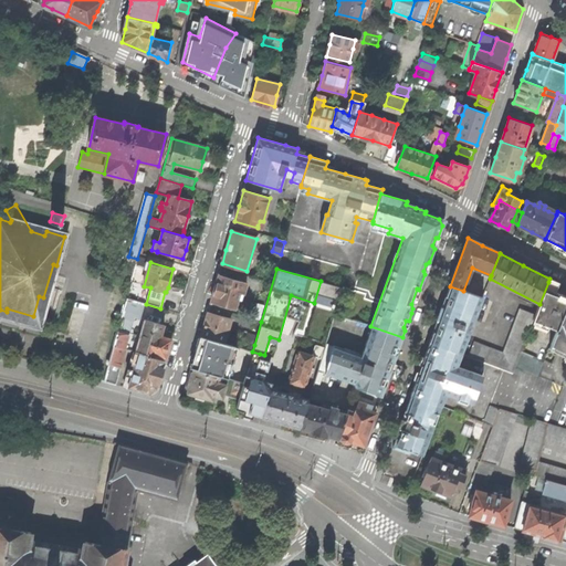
[(211,303),(234,310),(238,299),(242,300),(247,283),(219,275),(215,290),(211,303)]
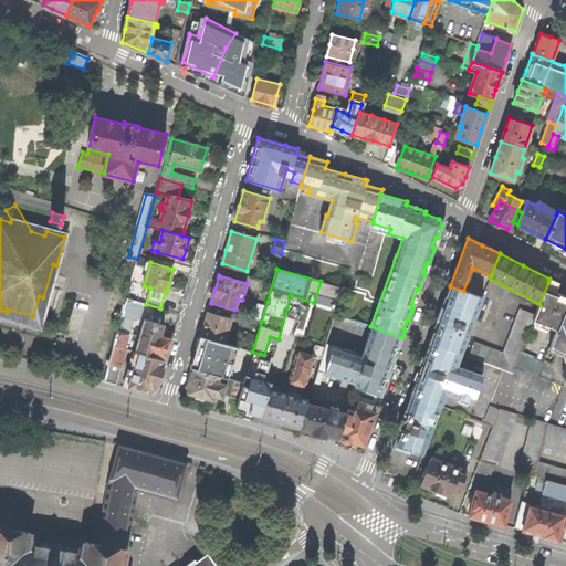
[(558,286),(548,282),(540,304),(535,314),(533,321),(557,331),(564,313),(565,306),(565,296),(558,294),(555,293),(558,286)]
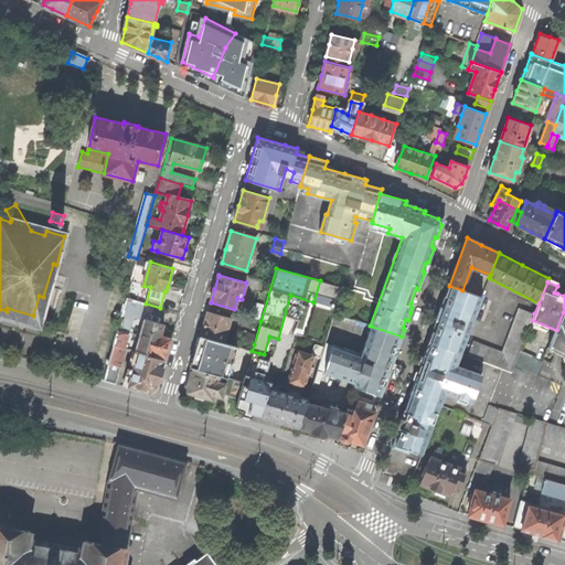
[(130,286),(127,298),(135,300),(139,286),(130,283),(130,286)]
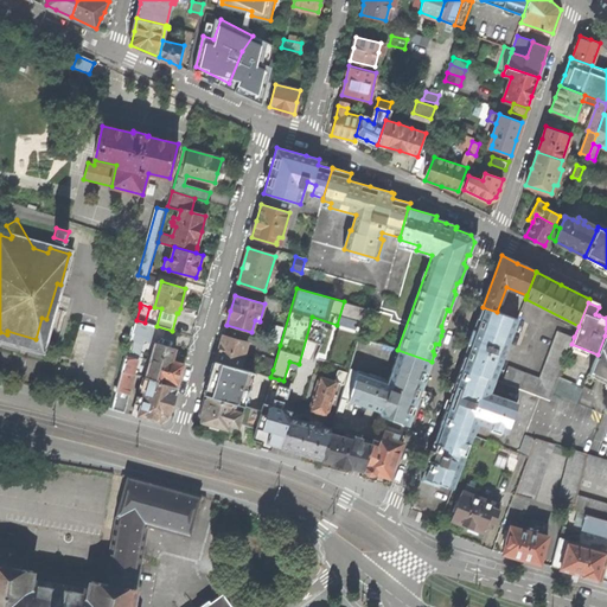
[(453,489),(472,439),(478,421),(490,393),(517,319),(497,312),(483,307),(480,315),(481,319),(478,331),(474,332),(472,338),(471,343),(472,346),(468,357),(465,358),(461,369),(464,370),(461,377),(458,376),(454,387),(457,390),(454,397),(452,403),(451,404),(447,406),(436,438),(438,440),(438,441),(435,449),(432,452),(430,454),(429,458),(430,459),(430,461),(427,470),(426,471),(425,471),(421,479),(438,486),(439,483),(453,489)]
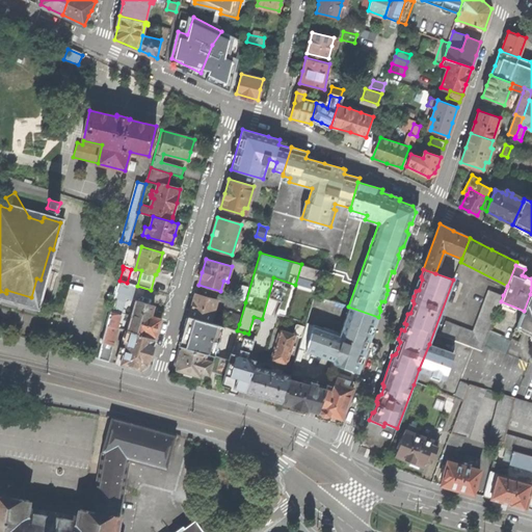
[(120,281),(107,325),(114,327),(120,312),(121,312),(125,297),(131,299),(135,285),(127,283),(120,281)]
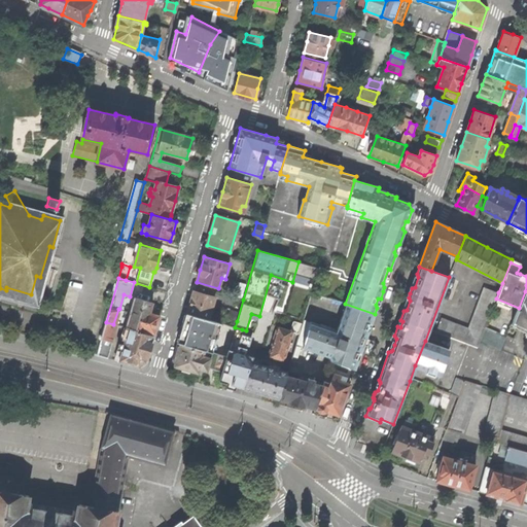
[(236,295),(243,297),(247,284),(240,282),(236,295)]
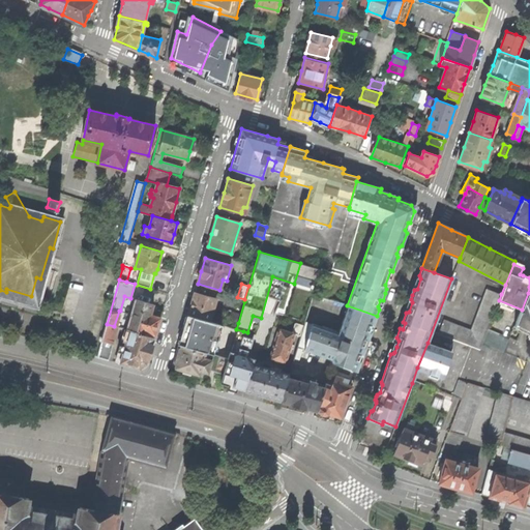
[(488,331),(499,300),(501,294),(486,289),(470,329),(443,319),(438,333),(480,349),(482,344),(488,331)]
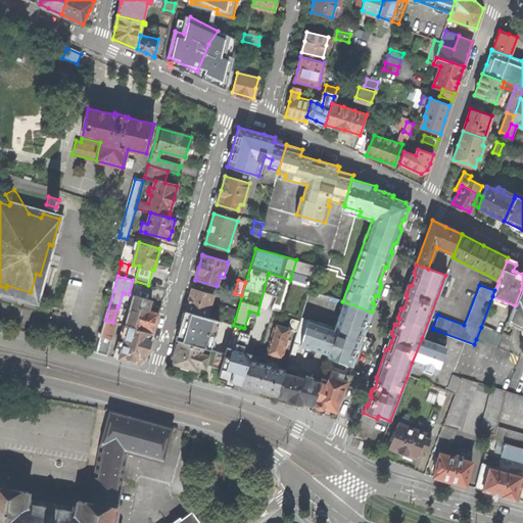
[(189,300),(186,311),(207,317),(214,295),(192,288),(189,300)]
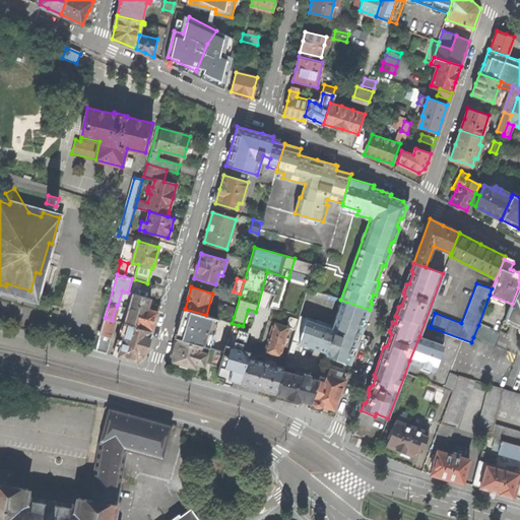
[(519,287),(518,287),(512,304),(506,317),(519,323),(519,325),(519,328),(519,327),(519,287)]
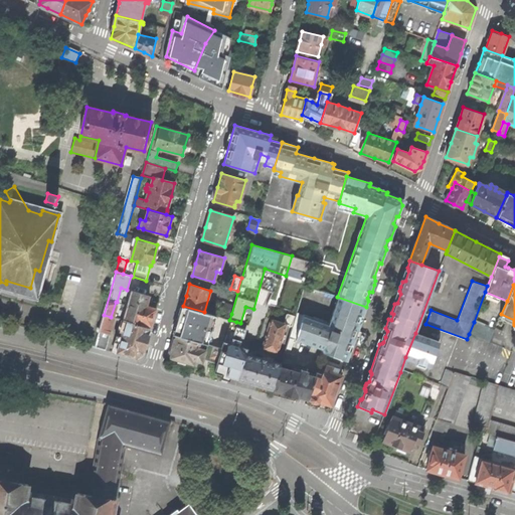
[(357,334),(366,307),(337,297),(304,288),(295,316),(292,326),(289,337),(321,347),(324,351),(347,360),(357,334)]
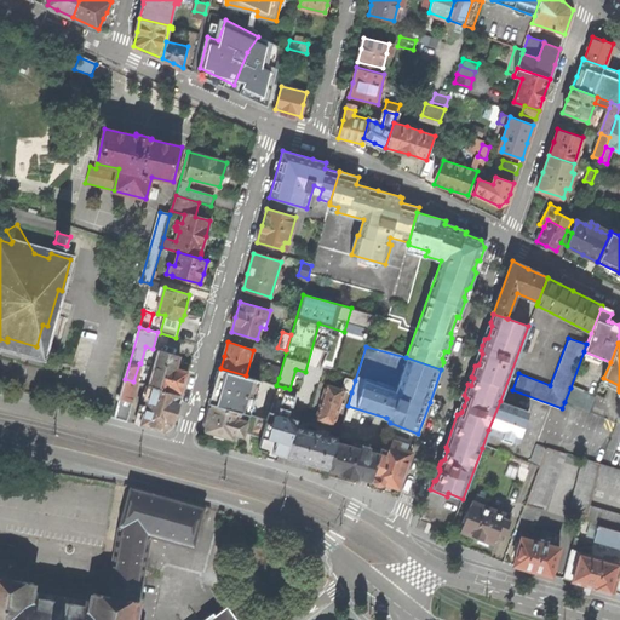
[(149,385),(151,386),(181,395),(185,379),(188,371),(181,369),(182,365),(178,363),(179,356),(159,350),(149,385)]
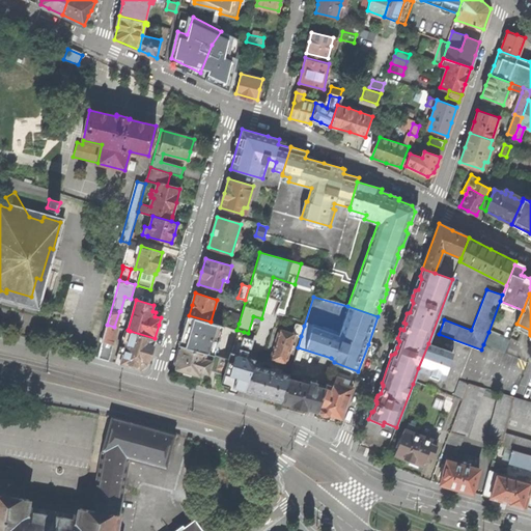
[(232,312),(229,311),(226,320),(239,324),(245,302),(236,300),(232,312)]
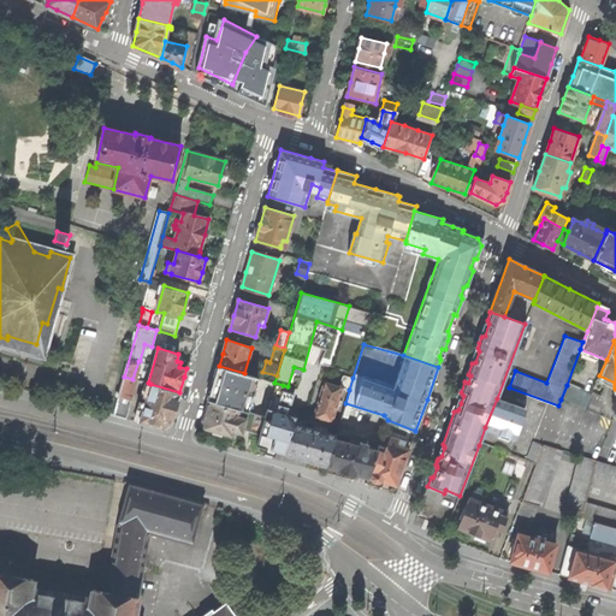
[(213,385),(208,400),(238,408),(247,412),(256,377),(244,373),(219,366),(213,385)]
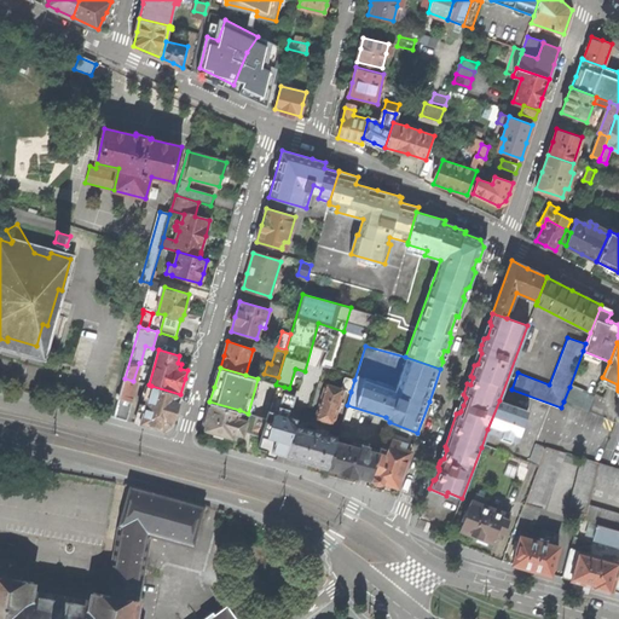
[(316,417),(333,423),(343,389),(351,392),(354,380),(345,376),(341,388),(327,383),(316,417)]
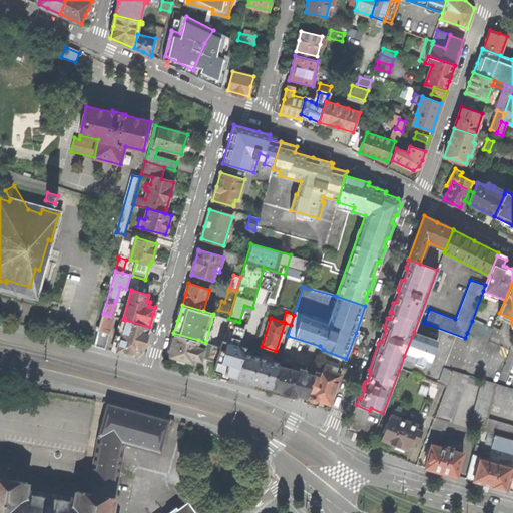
[(107,338),(113,317),(110,316),(103,314),(94,345),(105,348),(107,338)]
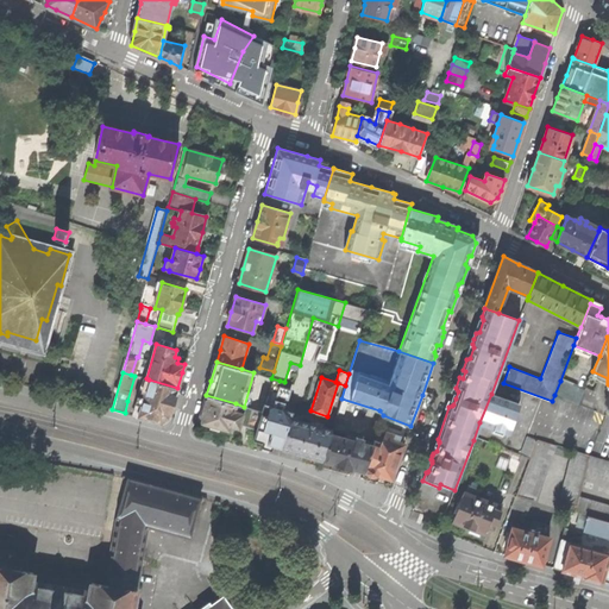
[(137,416),(162,424),(169,419),(173,405),(177,388),(149,380),(143,397),(138,396),(136,402),(142,405),(137,416)]
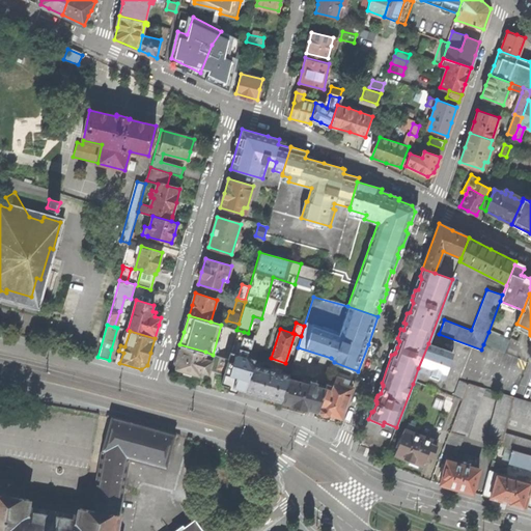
[(510,340),(488,332),(483,344),(505,353),(510,340)]
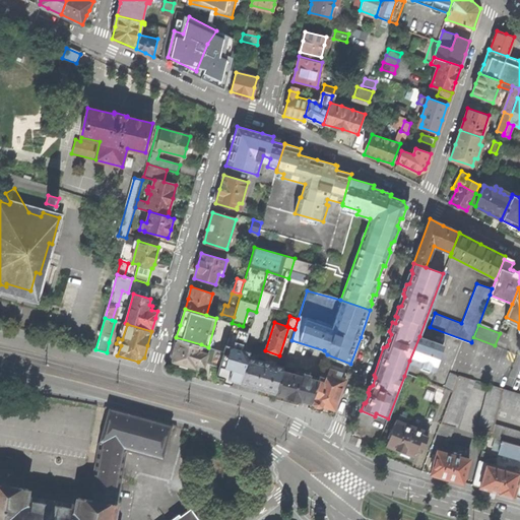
[(430,340),(419,336),(409,361),(435,370),(444,345),(432,340),(430,340)]
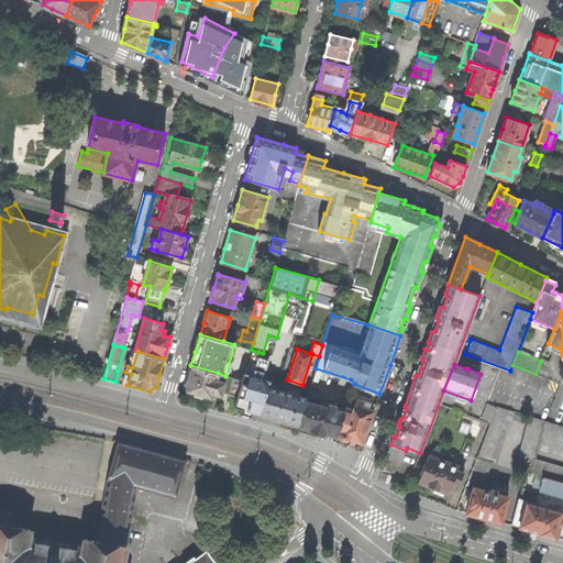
[(222,395),(223,392),(224,385),(224,383),(223,382),(216,379),(218,373),(190,365),(184,389),(195,393),(195,394),(198,395),(203,397),(206,396),(213,398),(216,395),(220,396),(221,395),(222,395)]
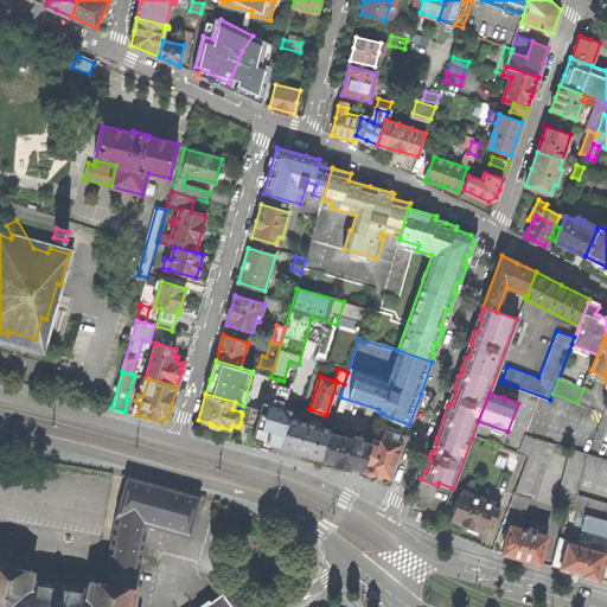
[(241,422),(256,427),(261,410),(246,406),(242,415),(241,422)]
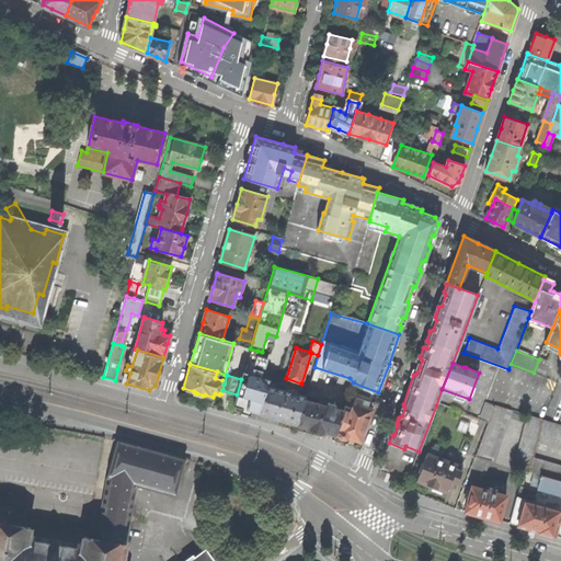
[(278,419),(298,423),(305,400),(306,396),(298,393),(298,391),(287,388),(286,390),(268,385),(260,413),(278,419)]
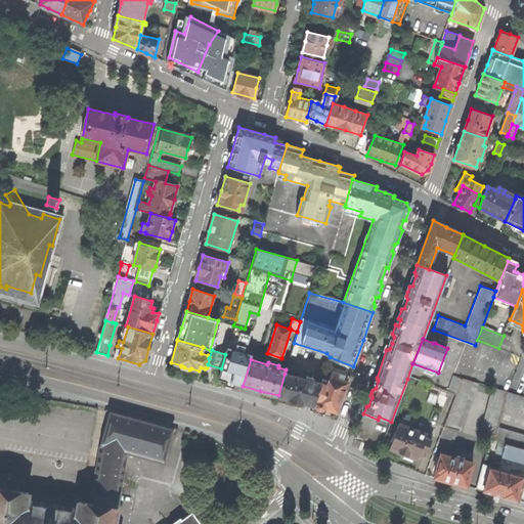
[(337,412),(347,382),(339,379),(340,375),(332,372),(329,382),(322,379),(321,383),(313,405),(313,406),(315,406),(315,407),(317,410),(318,411),(320,411),(324,410),(324,409),(337,412)]
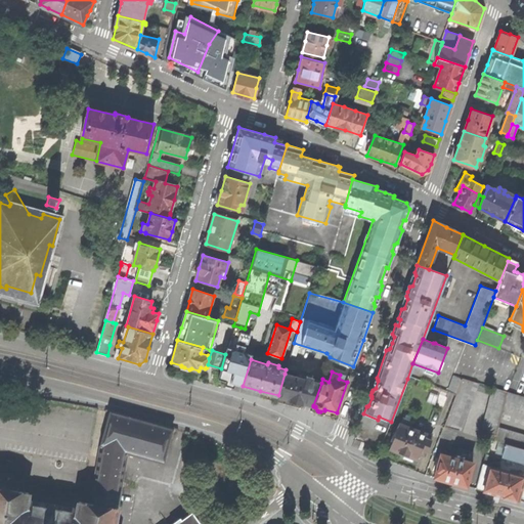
[(295,400),(313,405),(321,383),(311,381),(312,378),(306,376),(305,379),(285,374),(278,395),(277,396),(295,400)]
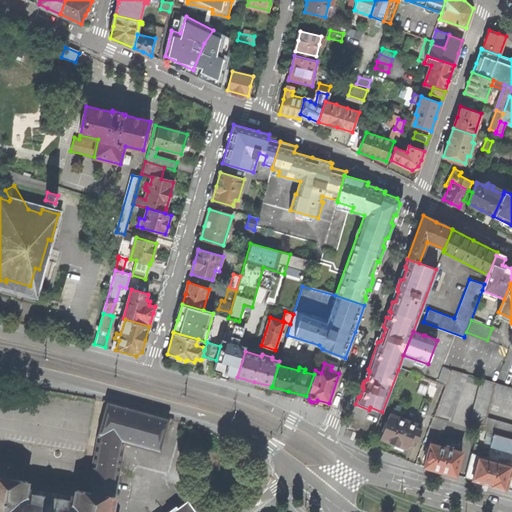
[(427,435),(440,438),(446,420),(448,421),(465,374),(452,369),(443,367),(437,382),(446,385),(427,435)]
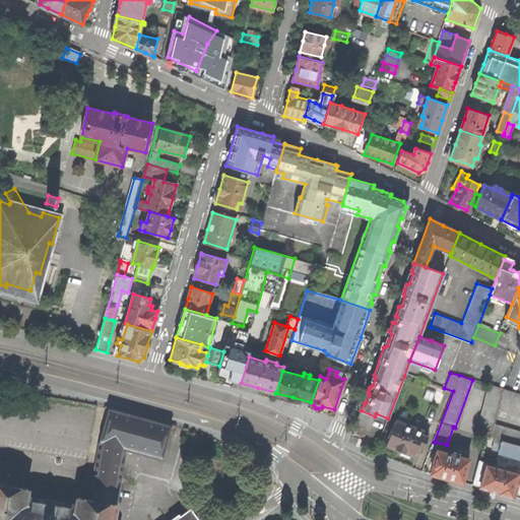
[(477,434),(501,440),(519,445),(519,431),(495,424),(500,402),(519,407),(519,393),(491,385),(477,434)]
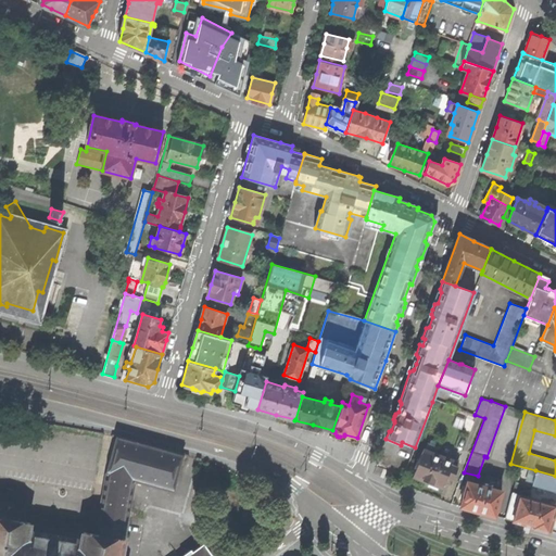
[(121,555),(135,480),(174,491),(184,454),(117,436),(106,472),(97,534),(17,520),(22,494),(5,491),(4,490),(3,489),(1,489),(0,489),(0,555),(121,555)]
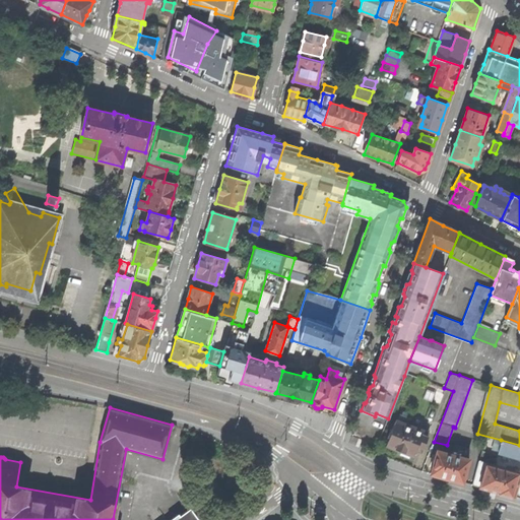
[(421,453),(429,433),(407,425),(410,417),(401,413),(398,420),(396,420),(387,446),(400,451),(399,454),(404,456),(409,458),(410,455),(413,456),(415,450),(421,453)]
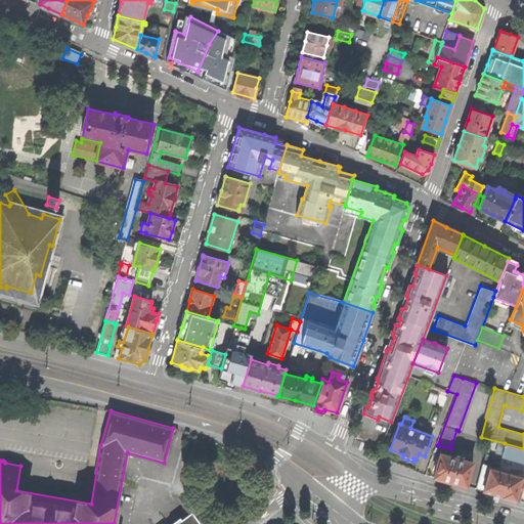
[(352,446),(366,452),(369,445),(354,439),(352,446)]
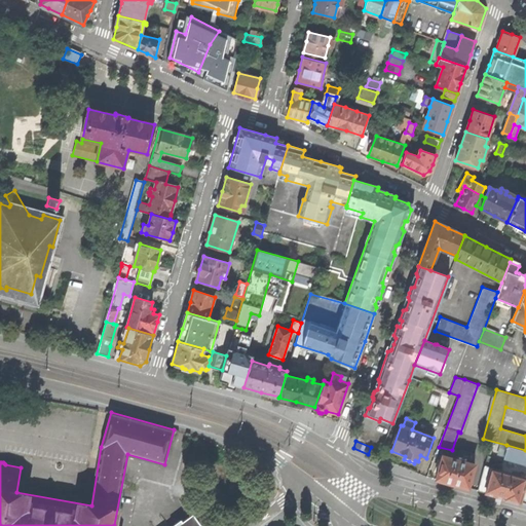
[(525,450),(506,445),(503,458),(525,463),(525,450)]
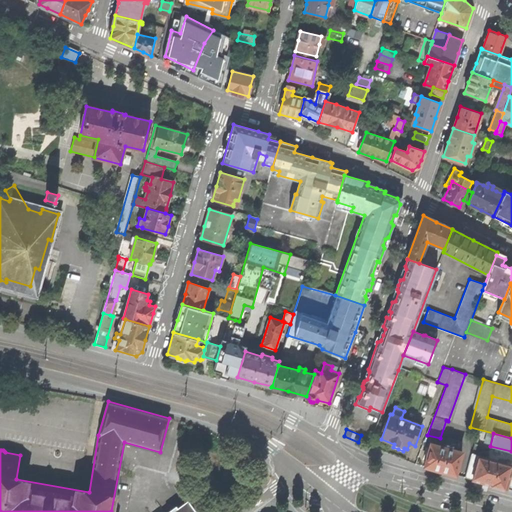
[(438,470),(455,475),(462,452),(459,451),(462,442),(448,438),(446,447),(431,444),(424,466),(438,470)]
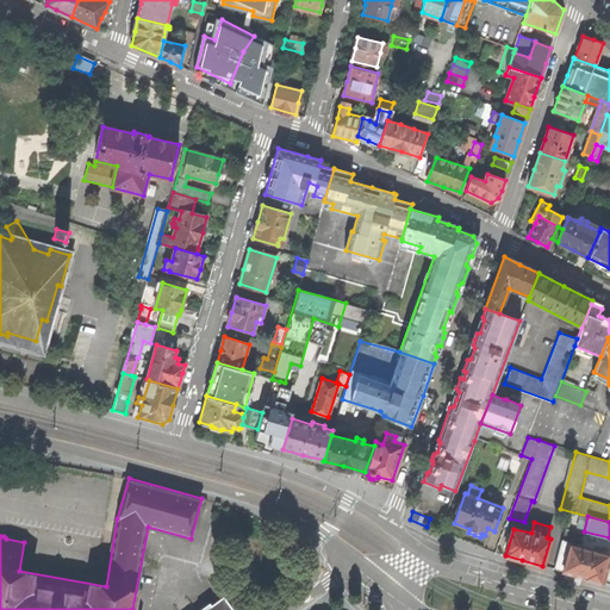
[(583,577),(603,583),(609,556),(609,554),(561,541),(554,570),(583,577)]
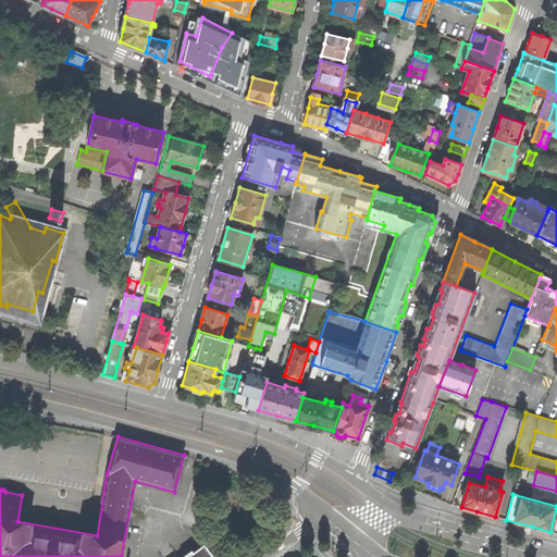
[(211,556),(203,546),(188,556),(211,556)]
